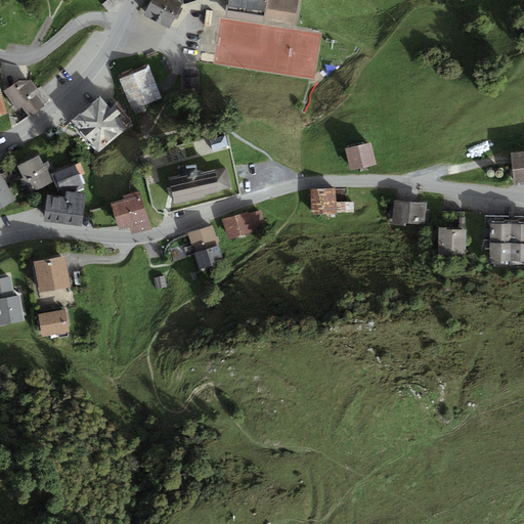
[(107,0),(103,5),(108,11),(118,2),(116,0),(107,0)]
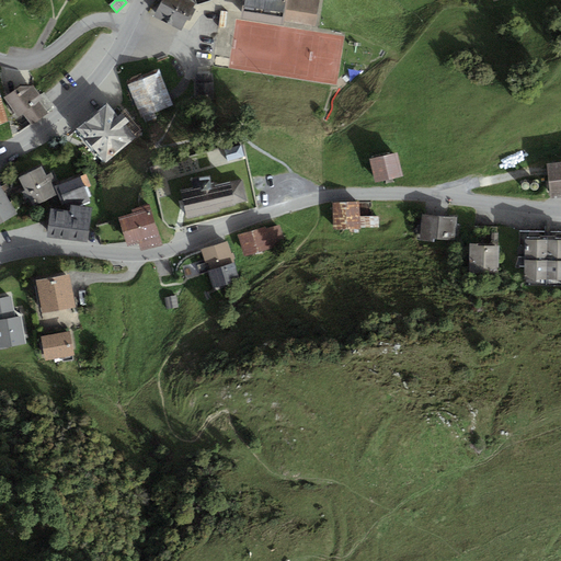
[(193,6),(183,0),(160,0),(151,18),(179,32),(193,6)]
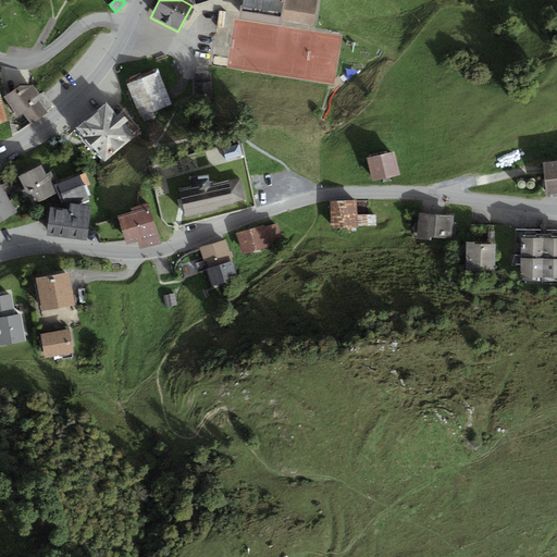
[(242,8),(242,0),(209,0),(196,4),(206,34),(239,23),(242,8)]
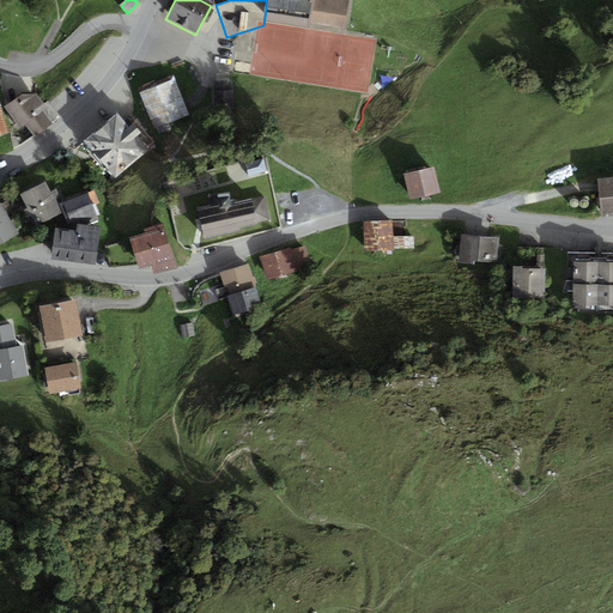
[(266,0),(266,8),(309,16),(309,23),(345,29),(350,0),(266,0)]
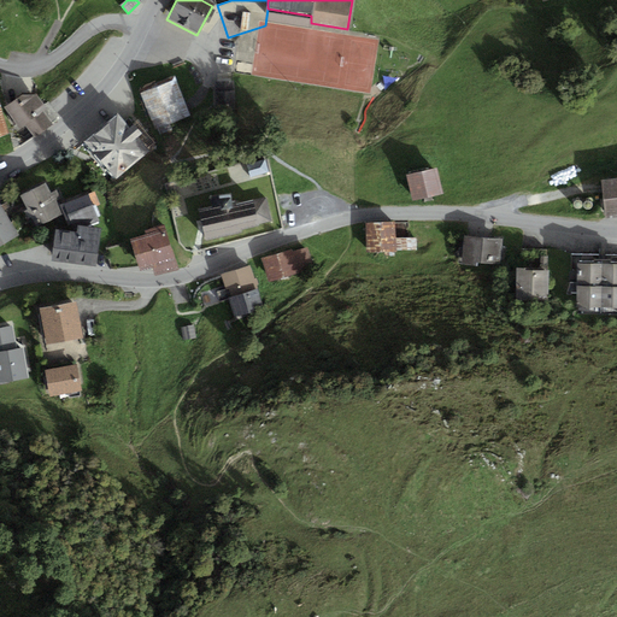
[(311,16),(268,9),(265,25),(260,56),(305,62),(311,23),(311,16)]
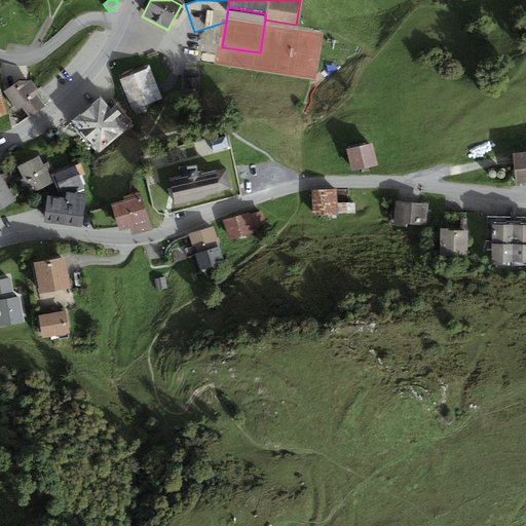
[(150,65),(118,77),(132,111),(135,110),(136,114),(147,110),(145,105),(162,99),(150,65)]
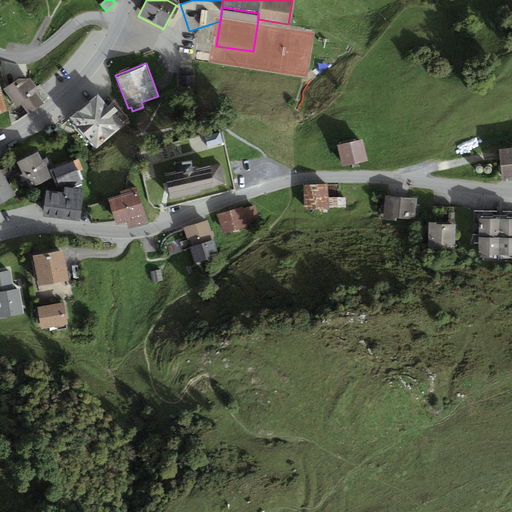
[(196,75),(186,75),(186,91),(196,91),(196,75)]
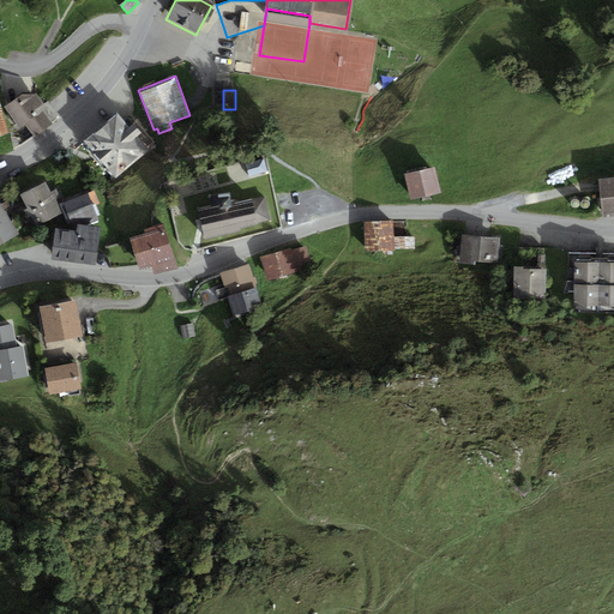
[(23,95),(5,108),(20,128),(26,125),(34,134),(49,124),(41,113),(47,108),(36,94),(23,95)]
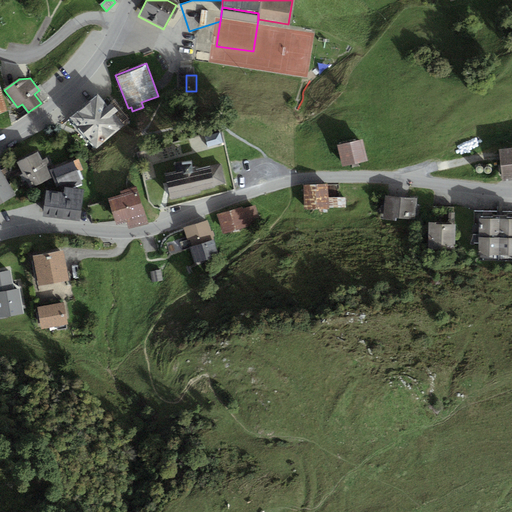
[(97,94),(69,118),(96,148),(123,124),(115,115),(118,112),(110,103),(108,105),(97,94)]
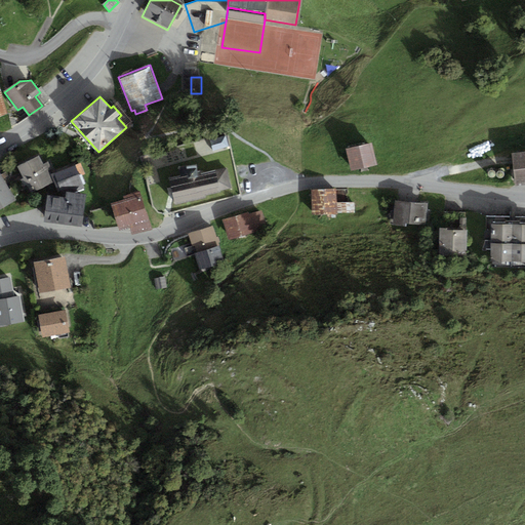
[(226,134),(209,138),(212,150),(229,146),(226,134)]
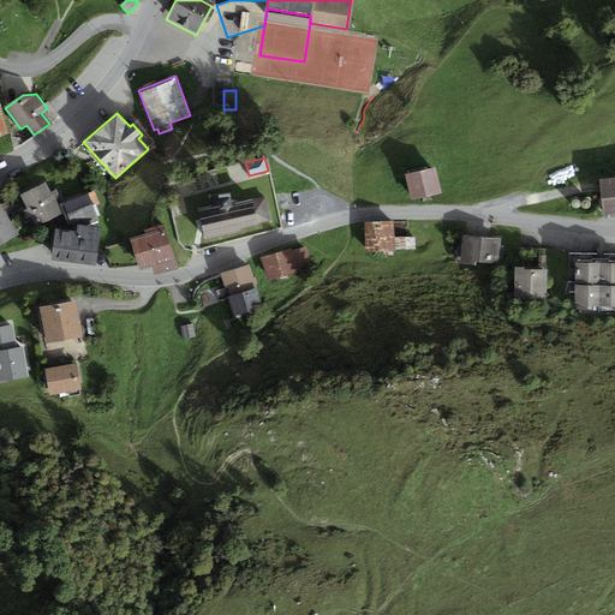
[(435,168),(406,174),(412,199),(441,192),(435,168)]
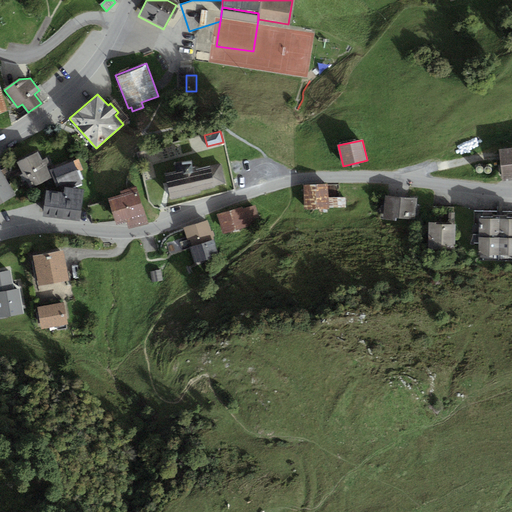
[(511,148),(499,151),(503,181),(511,179),(511,148)]
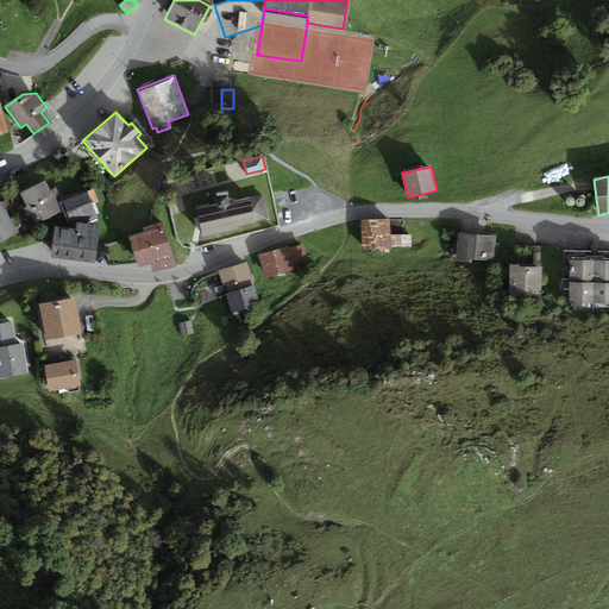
[(45,181),(20,194),(36,225),(61,212),(54,199),(61,195),(57,188),(50,190),(45,181)]
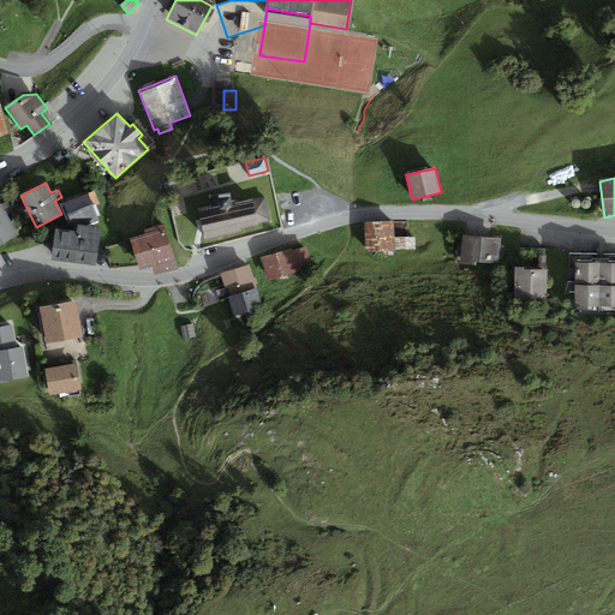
[(96,190),(61,203),(71,227),(100,216),(95,204),(101,202),(96,190)]
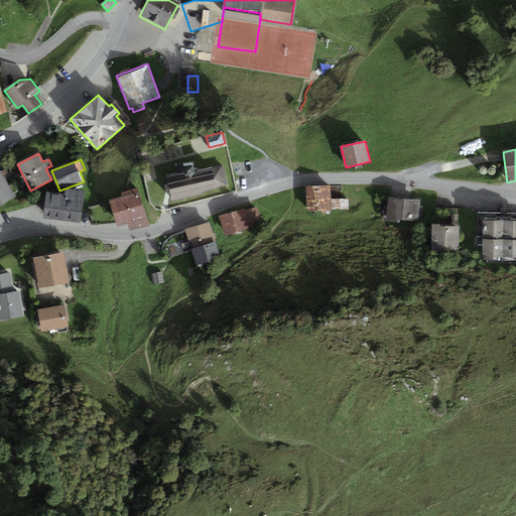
[(179,173),(166,176),(171,201),(203,195),(202,192),(229,186),(225,164),(199,169),(199,166),(196,166),(195,160),(179,163),(177,165),(179,173)]
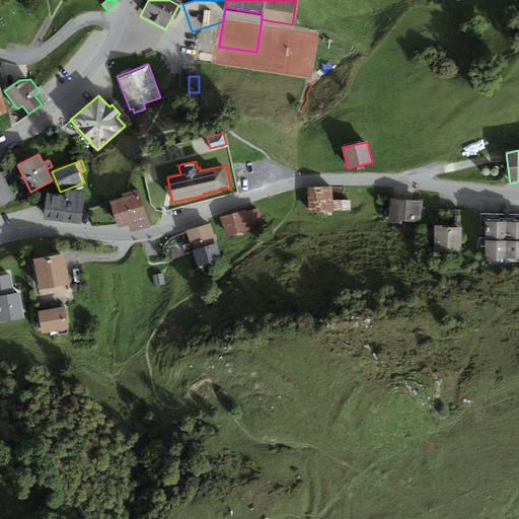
[(483,174),(484,176),(487,176),(489,175),(490,173),(490,171),(489,169),(488,168),(486,168),(484,168),(483,170),(482,172),(483,174)]
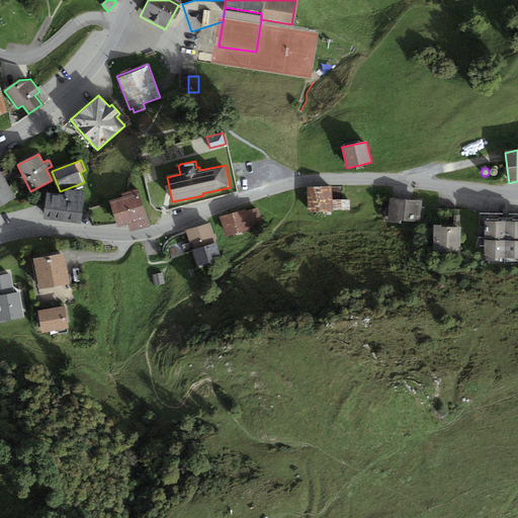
[(491,175),(493,176),(495,176),(497,176),(498,174),(498,172),(498,170),(496,169),(494,168),(492,169),(491,170),(490,173),(491,175)]
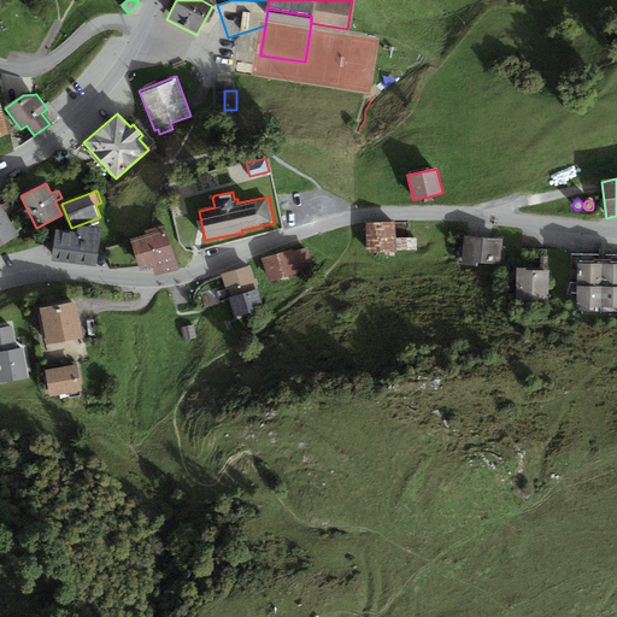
[(0,203),(0,245),(19,235),(0,203)]
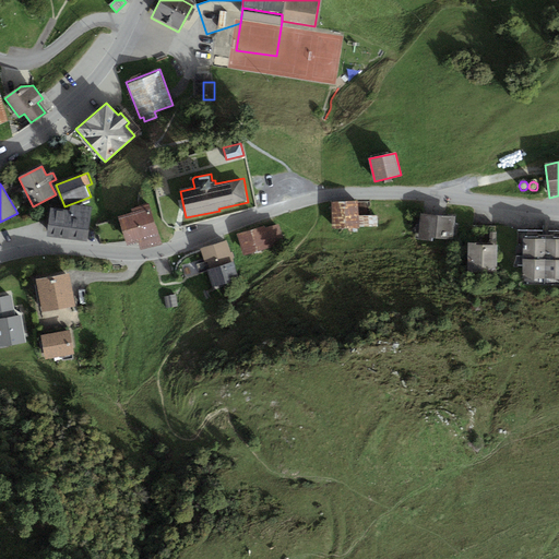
[(358,201),(331,202),(331,232),(359,230),(359,226),(378,226),(378,216),(358,216),(358,201)]
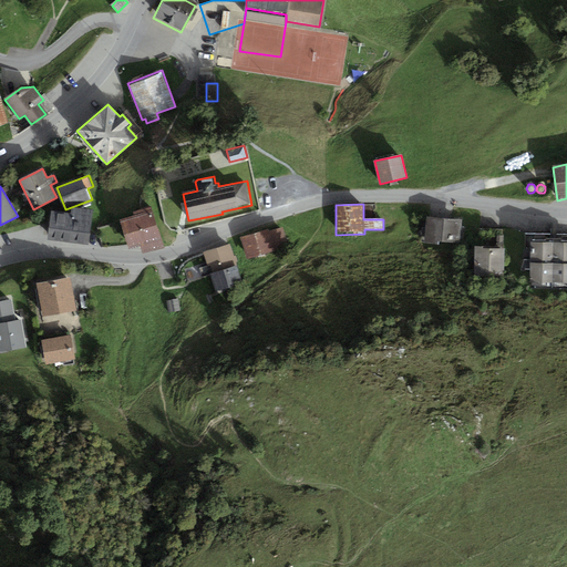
[(134,216),(121,220),(130,249),(141,246),(143,254),(163,247),(151,207),(133,213),(134,216)]
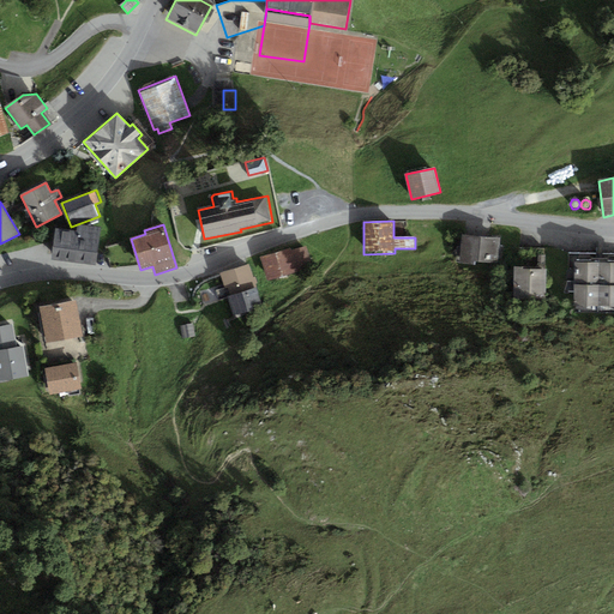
[(77,233),(58,229),(53,259),(96,265),(101,228),(78,226),(77,233)]
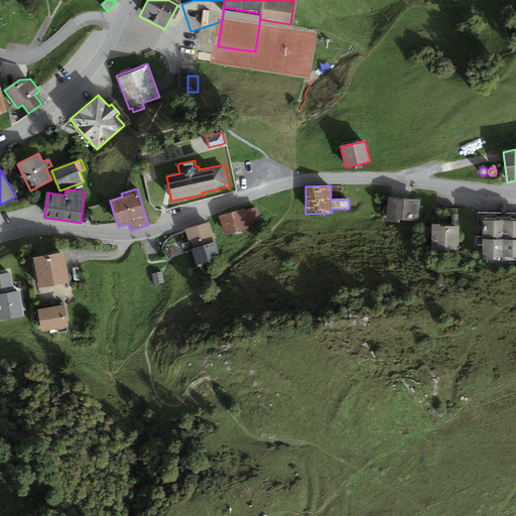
[(421,201),(389,198),(387,220),(419,223),(421,201)]
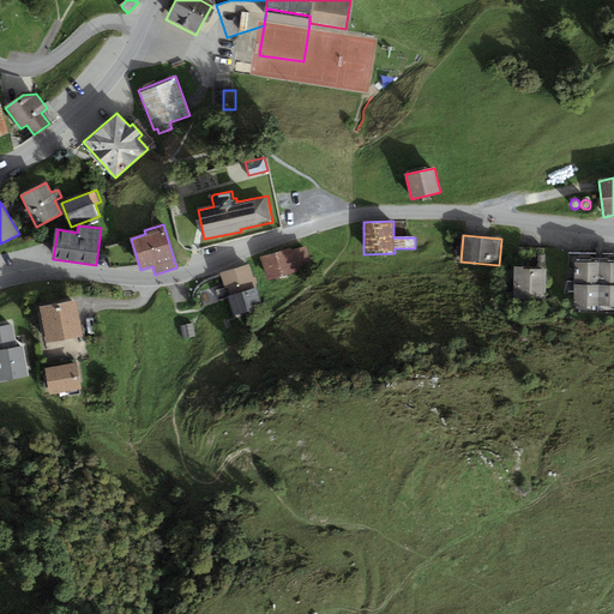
[(292,248),(260,257),(268,282),(313,268),(307,246),(293,250),(292,248)]
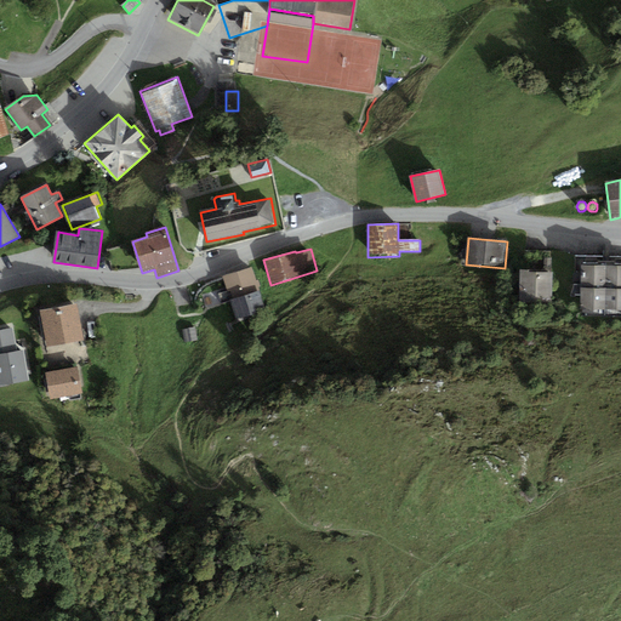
[(552,251),(520,251),(517,275),(519,301),(552,301),(552,251)]
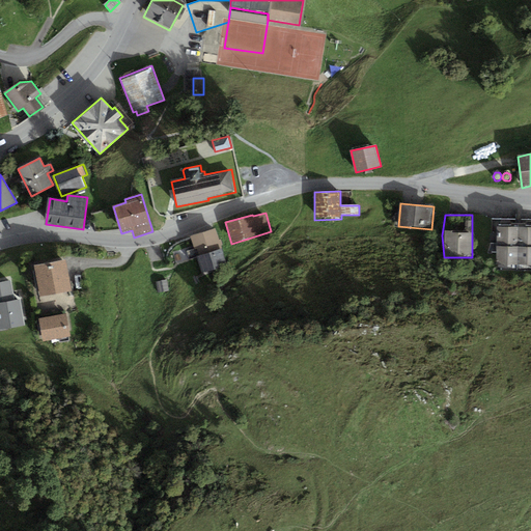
[(515,220),(492,219),(492,233),(497,233),(497,268),(530,268),(530,219),(521,220),(521,224),(515,224),(515,220)]
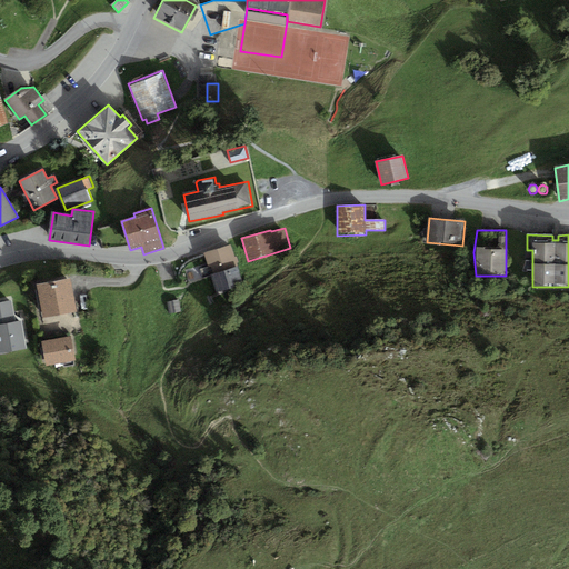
[(211,275),(238,267),(237,263),(239,262),(237,256),(235,257),(230,245),(203,252),(208,267),(200,269),(203,278),(211,275)]
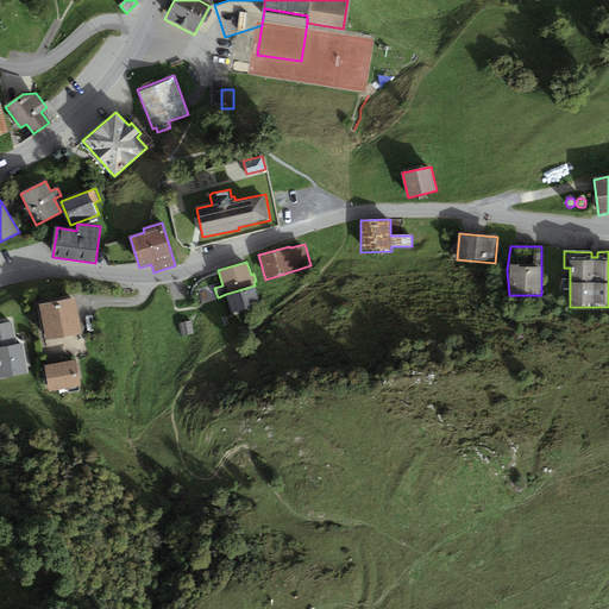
[(255,286),(226,294),(232,313),(261,303),(255,286)]
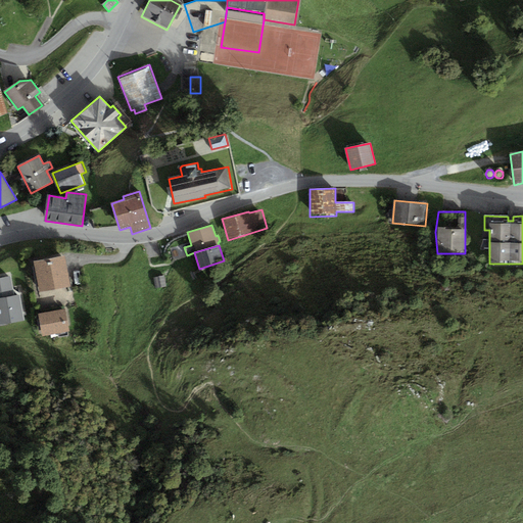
[(64,256),(36,262),(40,291),(69,287),(64,256)]
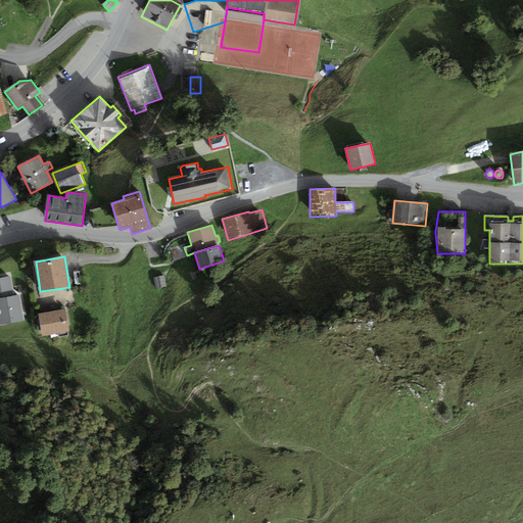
[(165,286),(164,276),(153,278),(155,287),(165,286)]
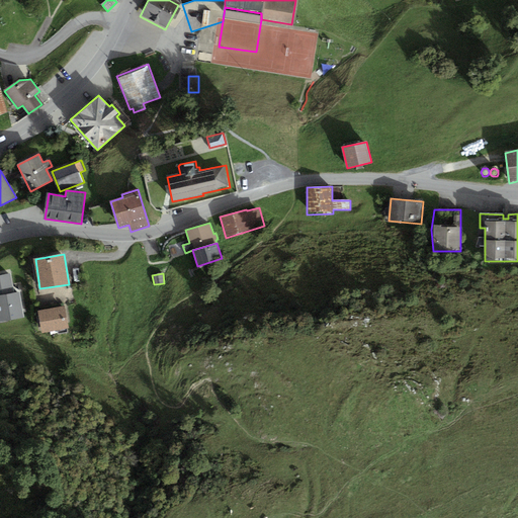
[(10,274),(0,275),(0,323),(23,320),(18,293),(13,293),(10,274)]
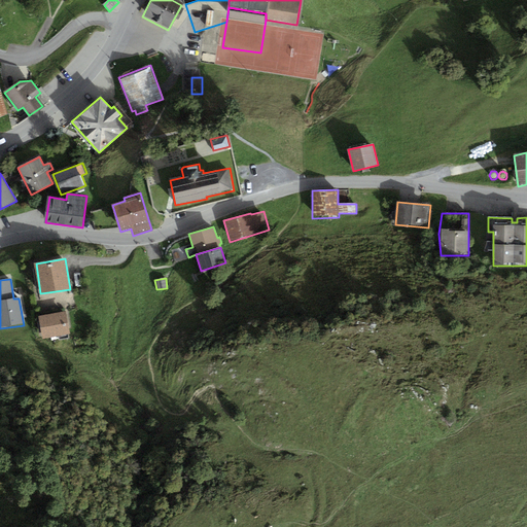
[(65,311),(38,316),(41,338),(58,335),(59,340),(70,338),(65,311)]
